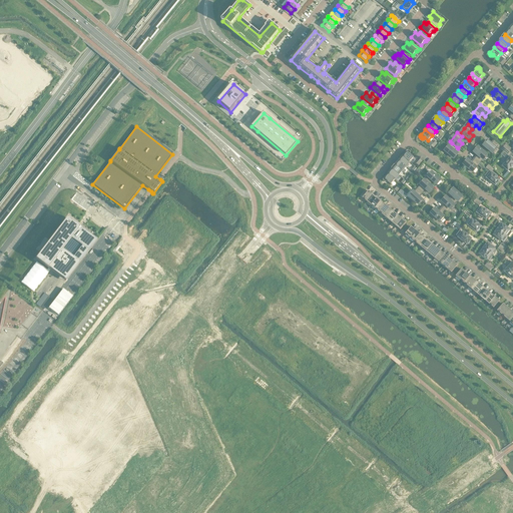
[(494,140),(491,144),(487,141),(483,146),(492,153),(493,152),(494,153),(497,150),(496,149),(500,144),(494,140)]
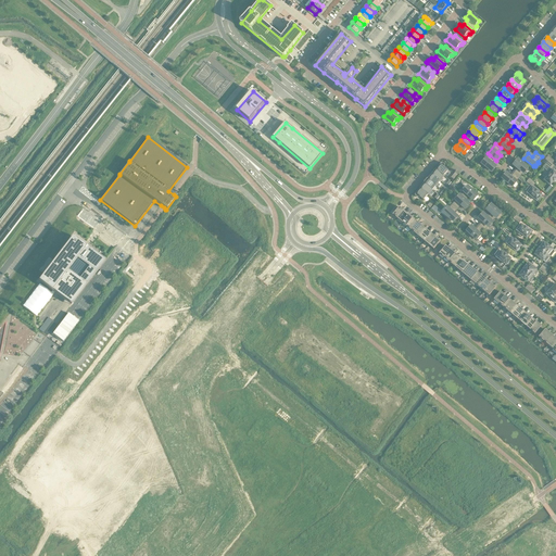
[(495,160),(490,155),(487,159),(485,160),(484,159),(481,162),(483,163),(482,164),(492,172),(496,167),(492,164),(495,160)]
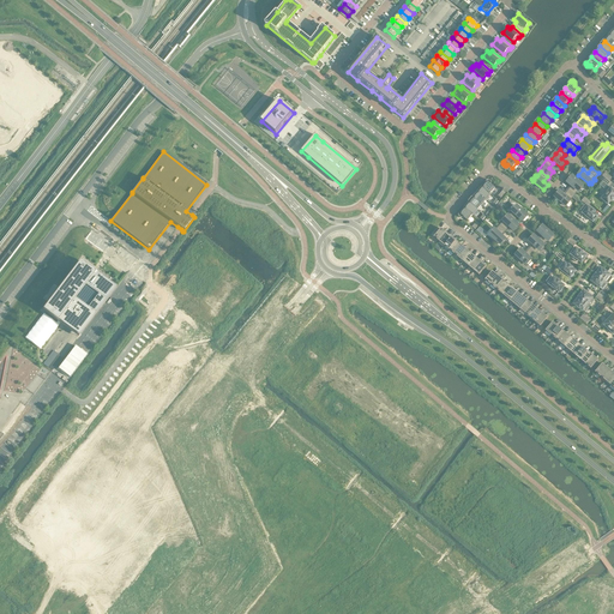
[(567,191),(573,196),(578,191),(578,192),(583,186),(572,176),(567,182),(572,186),(567,191)]
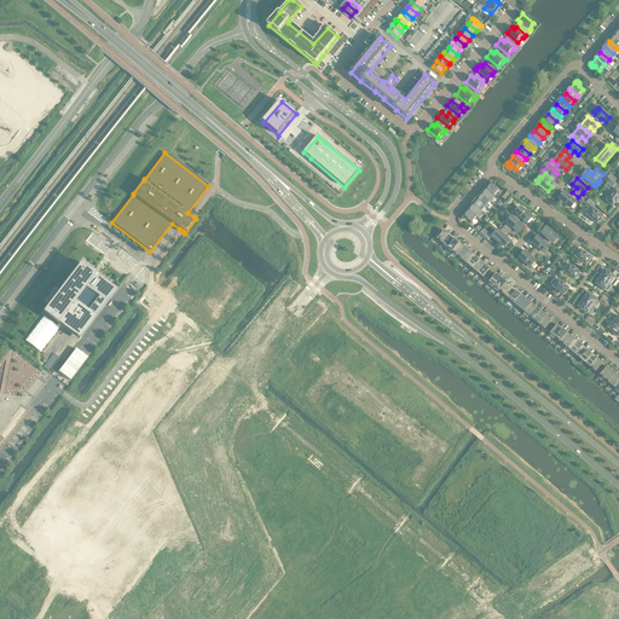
[(499,190),(495,186),(495,185),(495,184),(495,183),(493,183),(492,183),(491,183),(490,183),(485,189),(495,196),(499,190)]
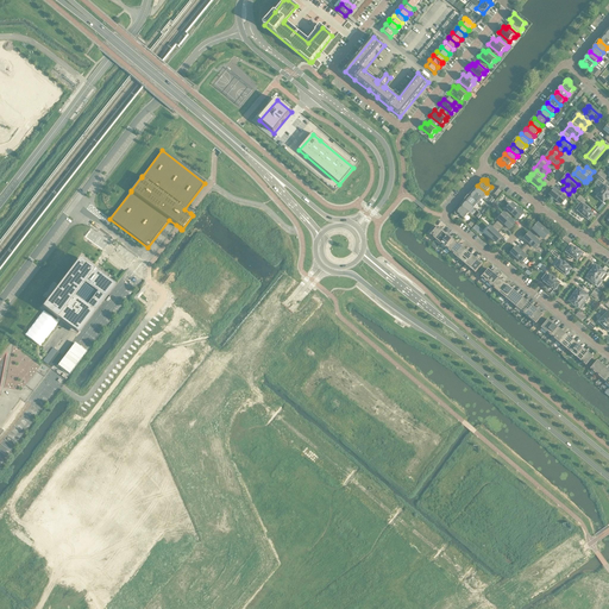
[(477,186),(473,190),(482,198),(487,193),(477,186)]
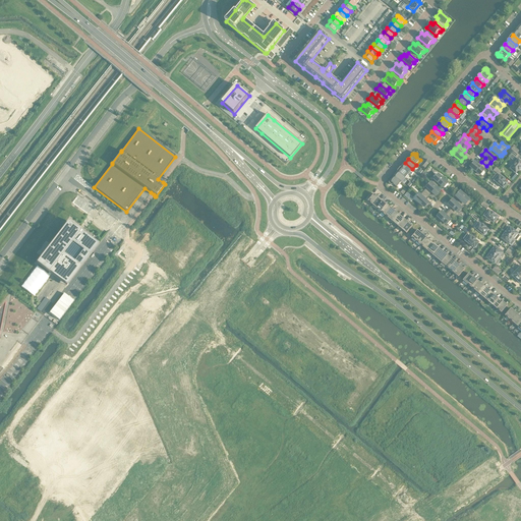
[(511,169),(512,170),(514,171),(515,172),(516,173),(518,170),(519,171),(520,168),(520,167),(520,166),(520,162),(518,160),(516,163),(515,162),(512,166),(513,166),(511,169)]
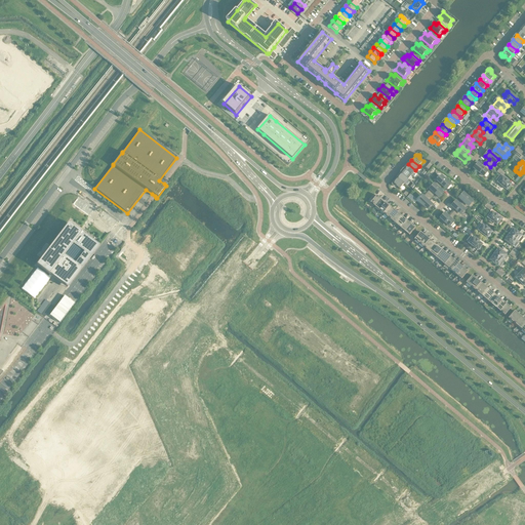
[(490,167),(485,163),(482,167),(479,164),(475,168),(484,176),(487,171),(490,167)]
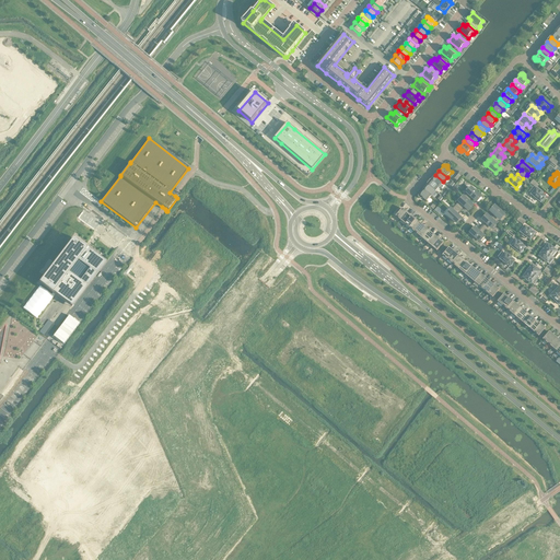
[(435,175),(431,181),(439,187),(443,182),(435,175)]
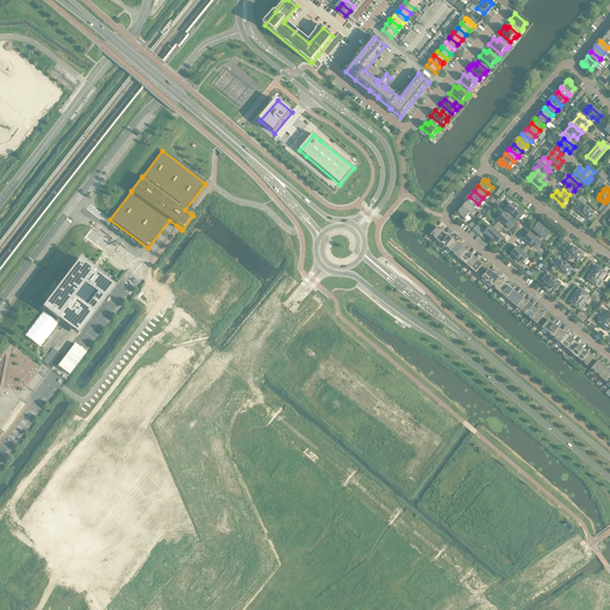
[(470,197),(465,201),(474,209),(478,204),(470,197)]
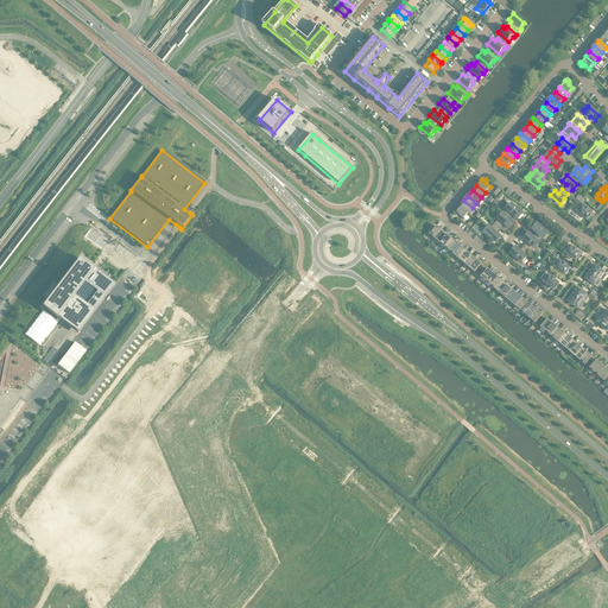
[(463,201),(460,207),(468,214),(473,208),(463,201)]
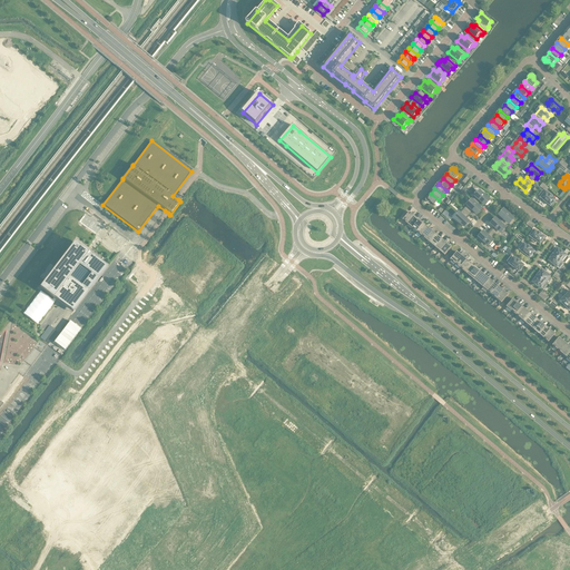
[(550,206),(551,205),(552,204),(553,203),(554,202),(556,200),(552,198),(552,197),(549,194),(549,195),(546,193),(542,190),(539,196),(541,198),(543,200),(543,202),(547,205),(548,204),(550,206)]
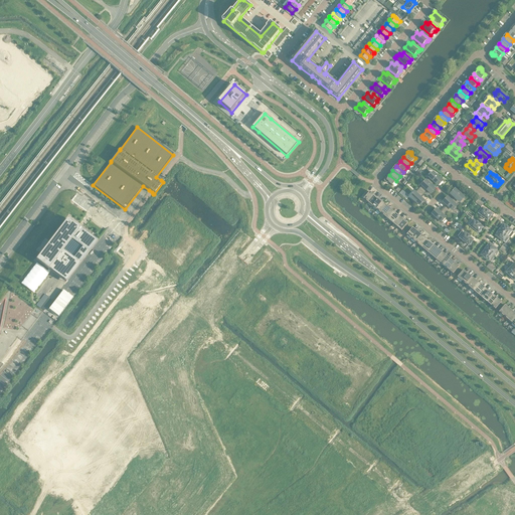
[(426,181),(432,186),(435,182),(438,185),(443,181),(434,173),(433,174),(432,173),(428,176),(431,177),(430,177),(430,178),(426,181)]
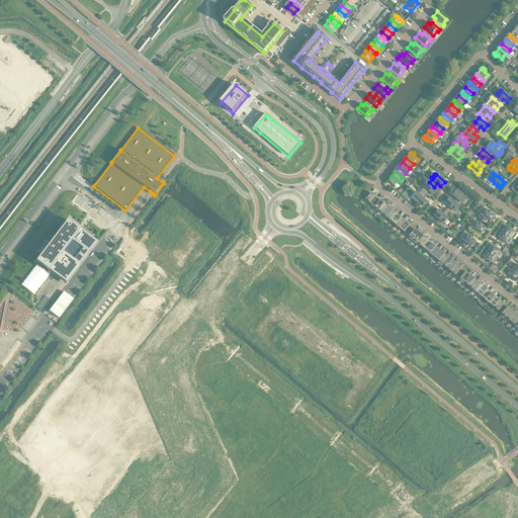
[(392,176),(387,180),(391,183),(395,186),(399,182),(392,176)]
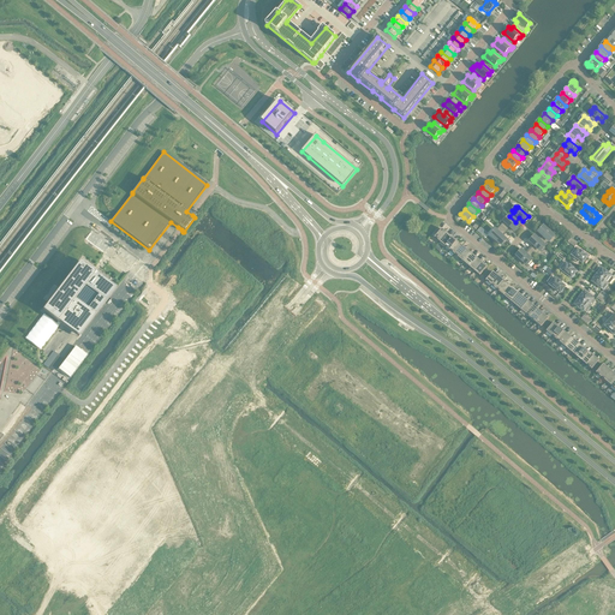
[(500,226),(506,232),(511,227),(514,231),(519,226),(515,222),(509,216),(508,218),(507,216),(503,220),(505,221),(505,222),(500,226)]
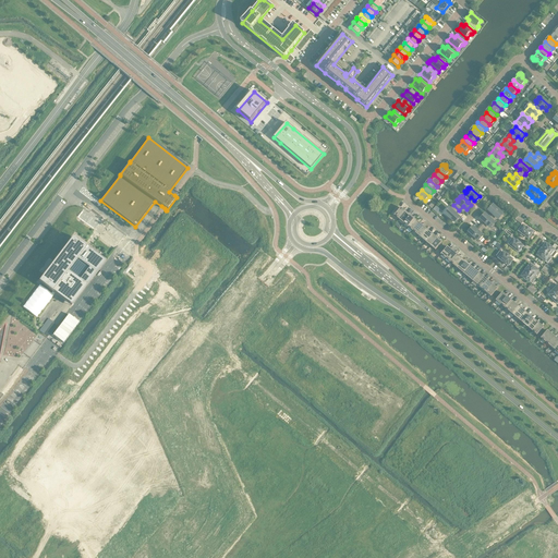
[(459,210),(453,205),(450,209),(446,214),(455,222),(459,218),(456,214),(459,210)]
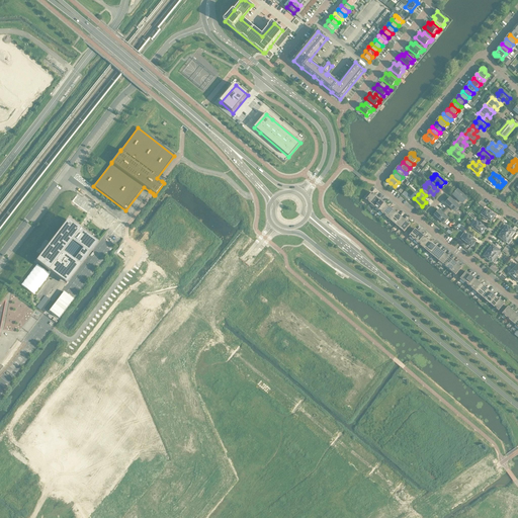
[(454,202),(458,206),(462,203),(464,205),(468,201),(463,196),(464,195),(461,192),(460,193),(457,191),(453,195),(457,199),(454,202)]
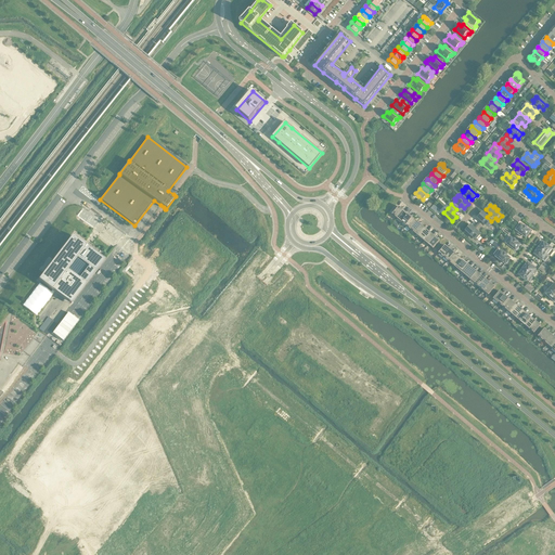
[(397,219),(403,210),(399,207),(397,209),(394,207),(389,213),(397,219)]
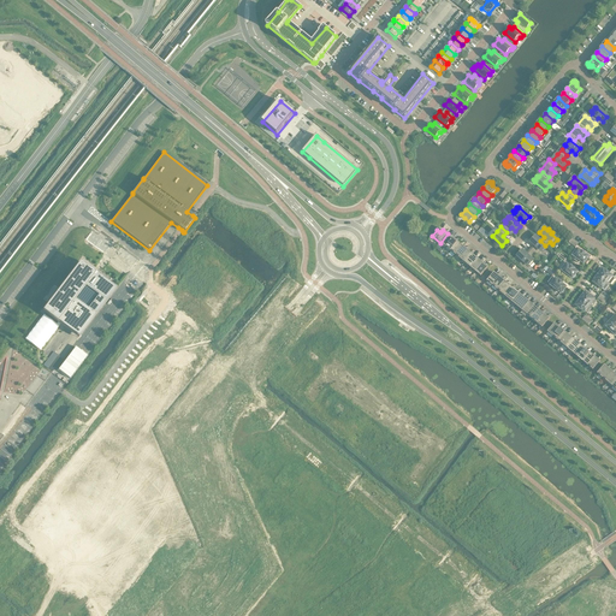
[(440,243),(445,247),(452,238),(448,234),(440,243)]
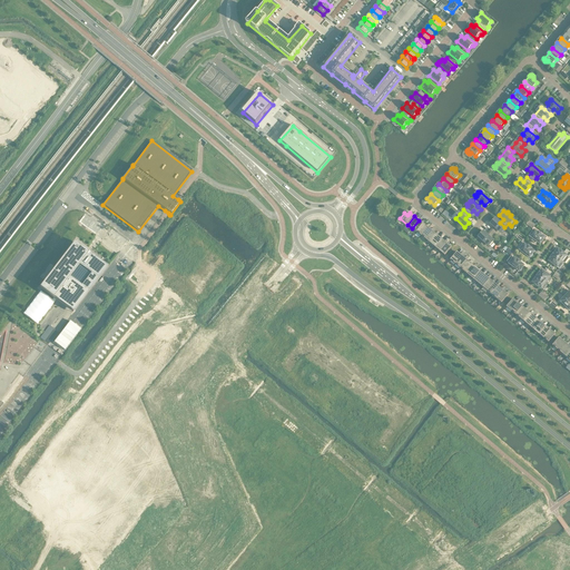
[(491,232),(497,237),(500,233),(501,232),(502,233),(505,231),(504,228),(505,228),(504,227),(500,223),(495,219),(491,224),(494,227),(491,232)]
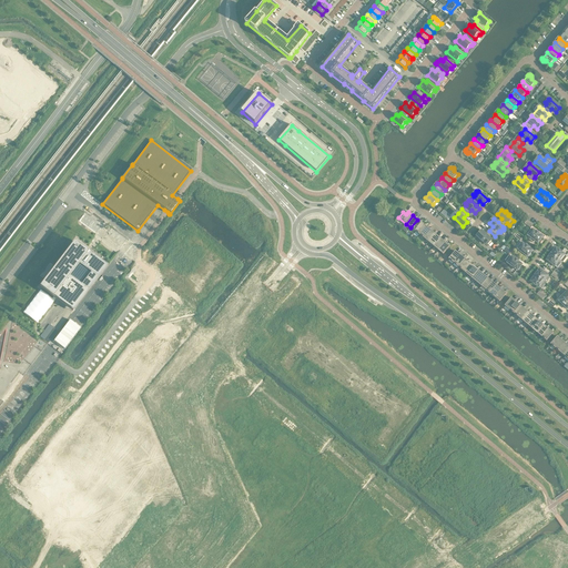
[(411,227),(415,232),(422,223),(417,220),(411,227)]
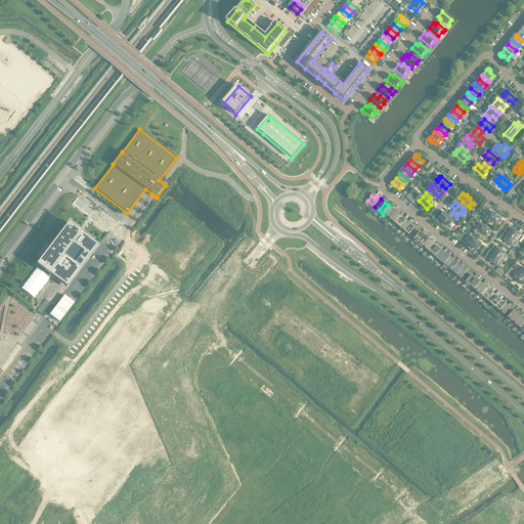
[(383,214),(387,217),(393,210),(389,206),(383,214)]
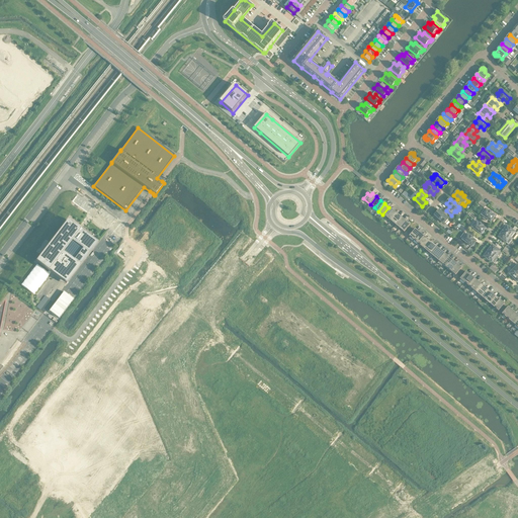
[(382,214),(387,219),(394,210),(389,207),(382,214)]
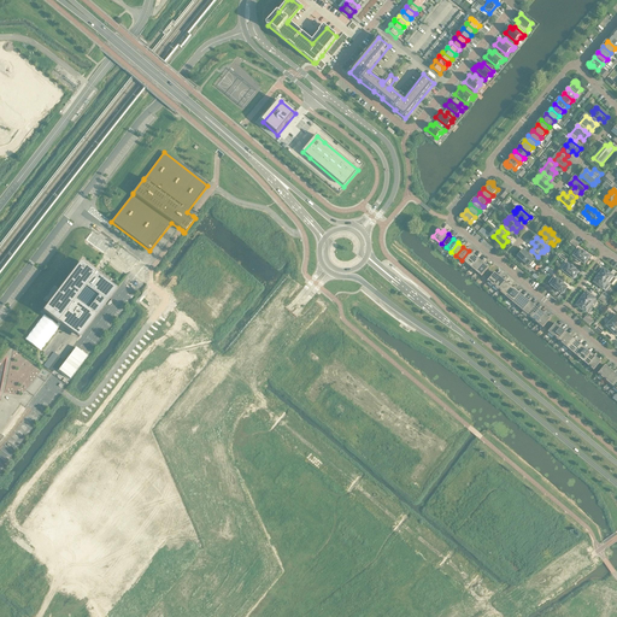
[(587,260),(588,259),(589,258),(586,256),(586,254),(582,251),(582,252),(579,250),(574,256),(577,258),(575,260),(580,264),(581,262),(585,264),(586,263),(587,260)]
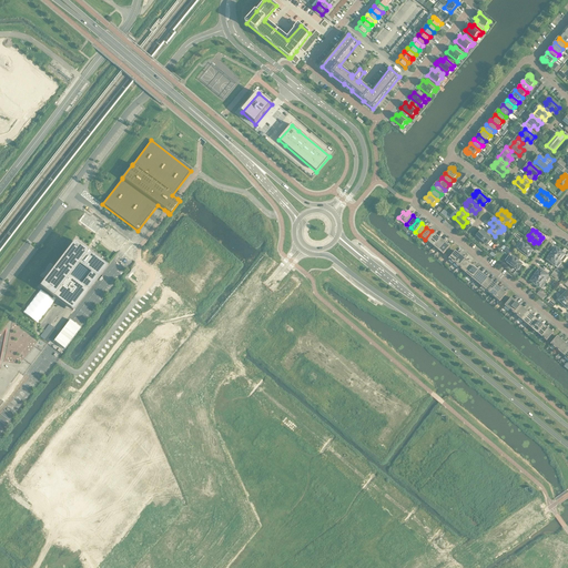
[(425,240),(429,243),(436,235),(432,231),(425,240)]
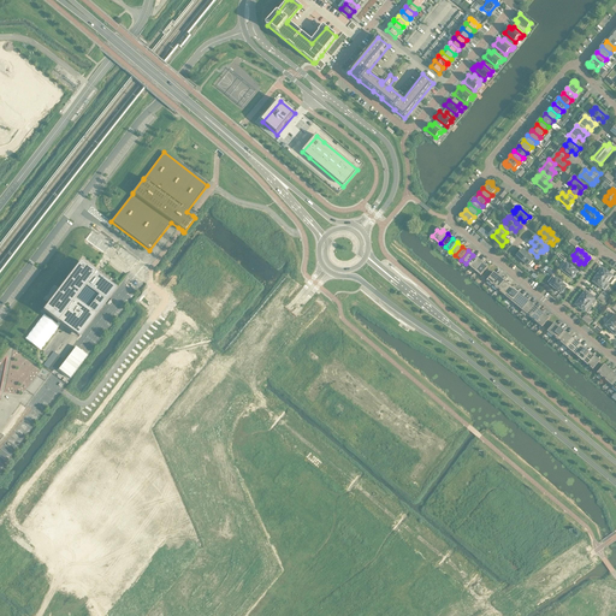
[(537,256),(531,250),(527,255),(522,252),(517,256),(527,266),(528,265),(529,266),(533,262),(532,261),(533,260),(532,260),(537,256)]
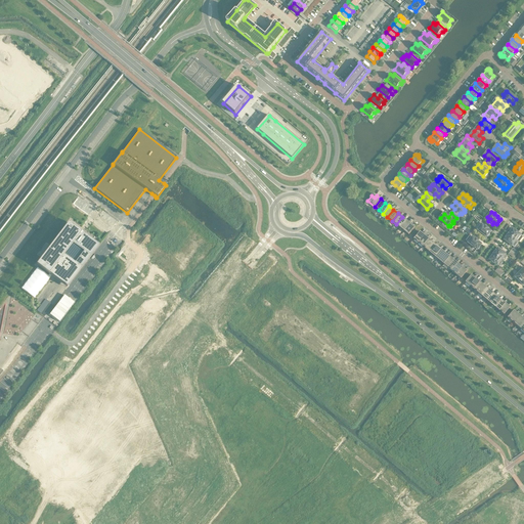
[(406,220),(402,217),(396,224),(400,228),(406,220)]
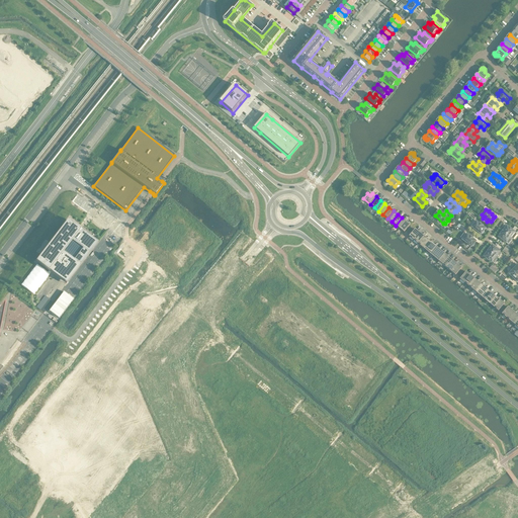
[(406,222),(402,218),(396,226),(400,229),(406,222)]
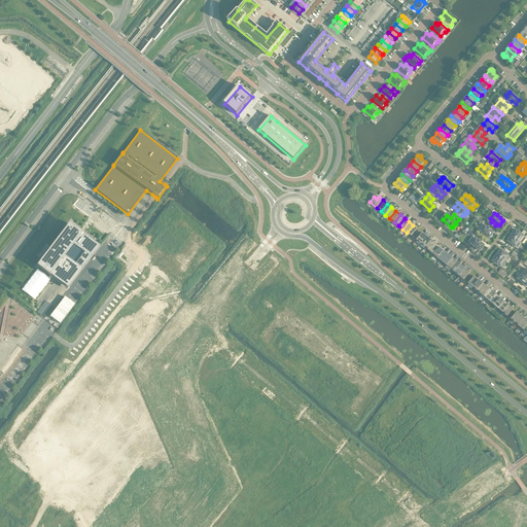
[(478,230),(481,232),(483,234),(483,235),(486,237),(487,236),(490,238),(491,237),(491,236),(492,235),(493,234),(494,233),(491,231),(491,230),(488,227),(487,229),(482,223),(478,230)]
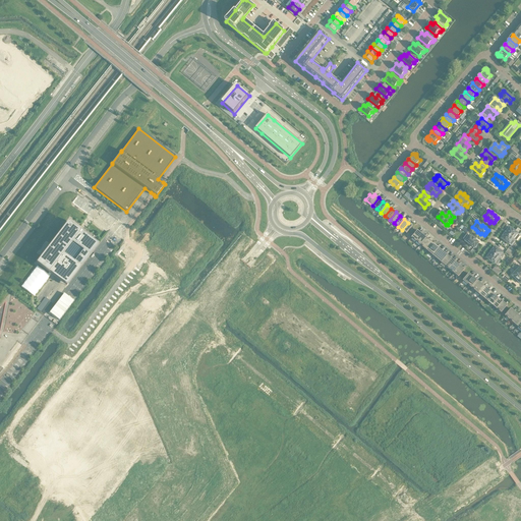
[(67,224),(37,264),(49,273),(51,274),(66,286),(99,244),(82,232),(80,231),(68,222),(67,224)]
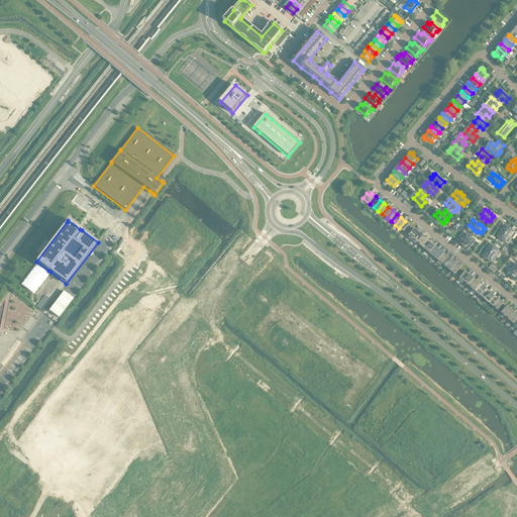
[(405,221),(399,228),(403,232),(409,224),(405,221)]
